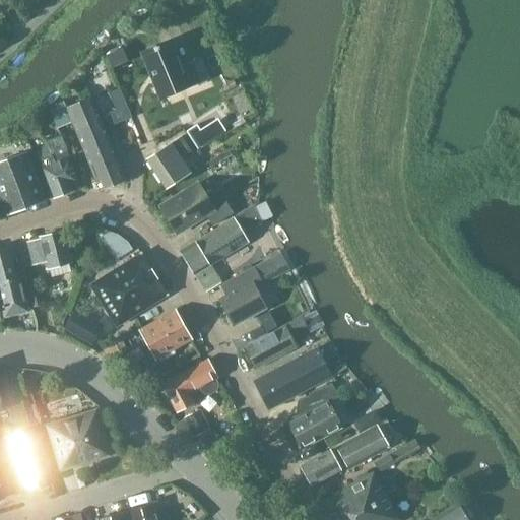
[(170,41),(140,53),(158,99),(200,82),(192,62),(181,67),(170,41)]
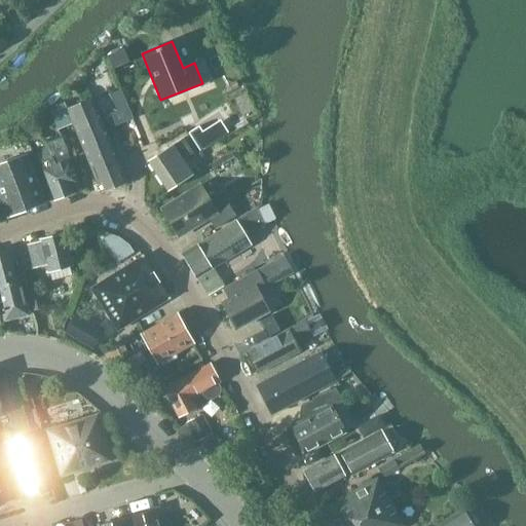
[(112,69),(126,62),(122,50),(107,58),(112,69)]
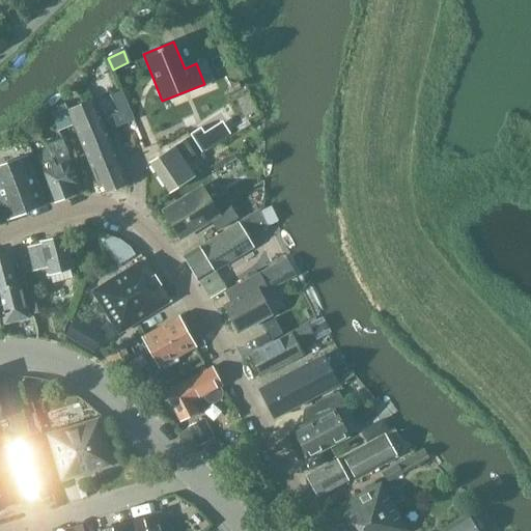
[(90,91),(80,95),(84,104),(93,101),(93,100),(90,91)]
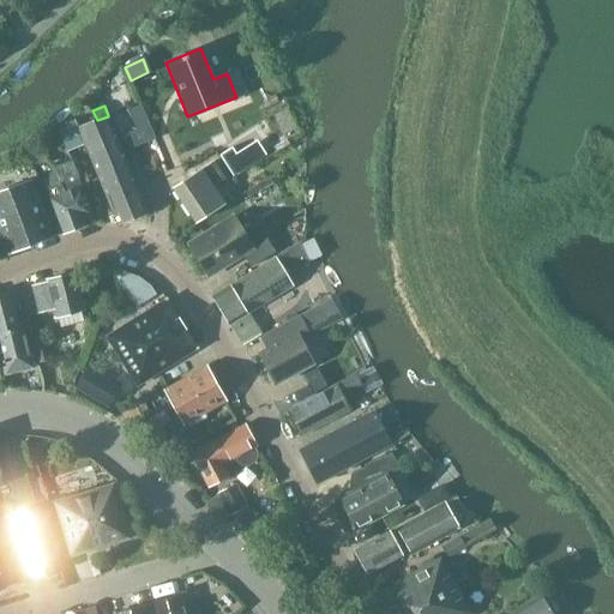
[(73,120),(56,127),(66,152),(84,145),(116,223),(118,224),(148,212),(108,116),(97,120),(77,128),(73,120)]
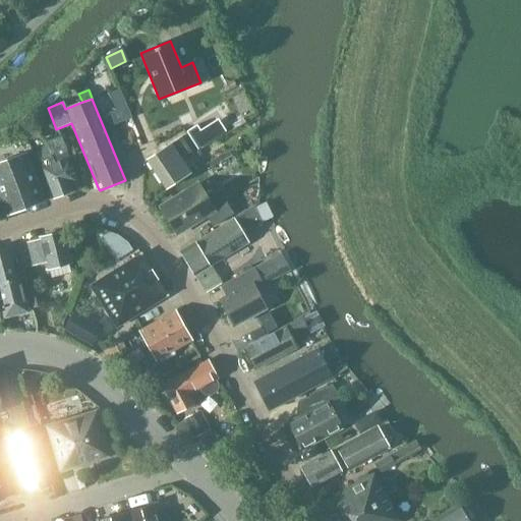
[(125,105),(108,112),(114,125),(130,118),(125,105)]
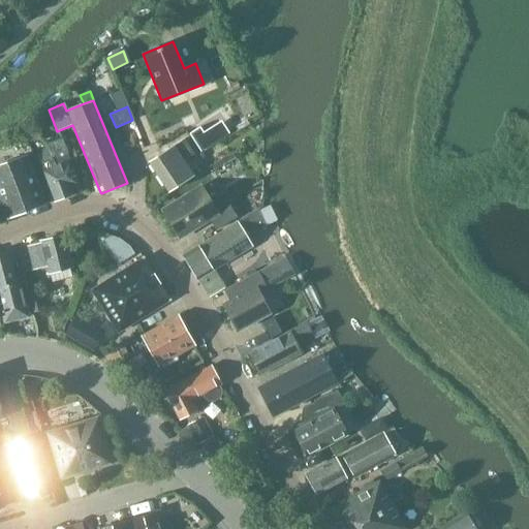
[(35,126),(23,131),(27,143),(39,137),(35,126)]
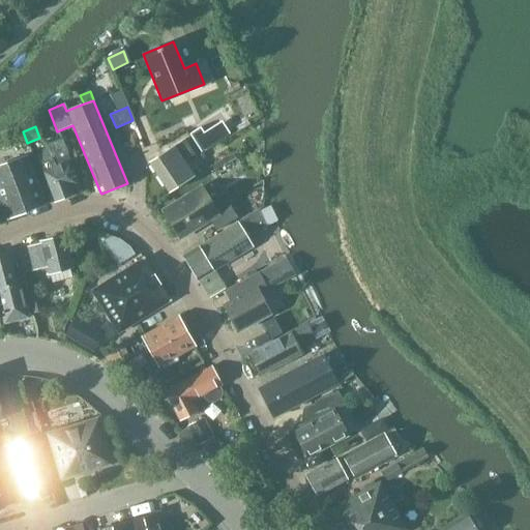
[(200,126),(188,134),(201,152),(211,145),(203,131),(200,126)]
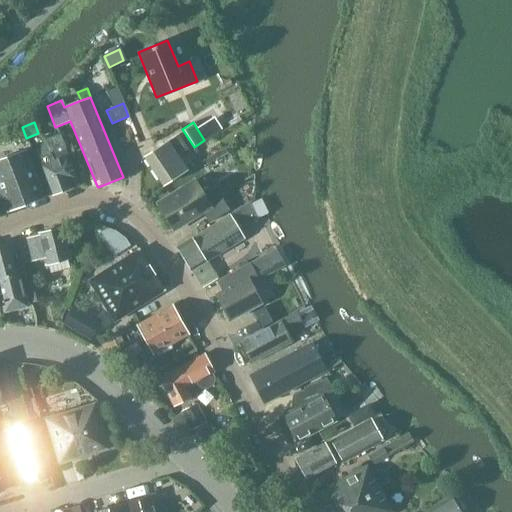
[(77,179),(63,144),(60,135),(45,140),(50,152),(36,157),(40,167),(40,166),(51,195),(71,187),(69,182),(77,179)]
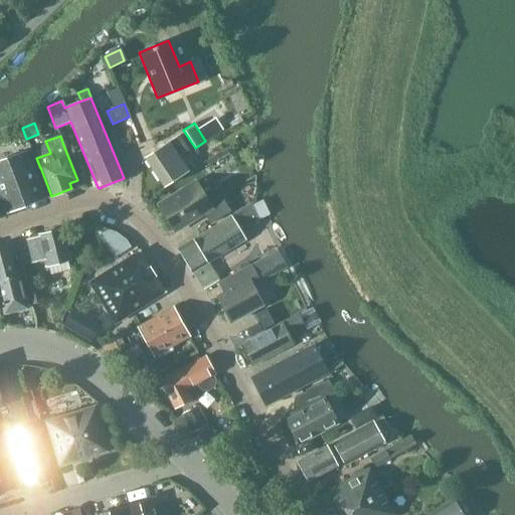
[(164,187),(187,171),(178,156),(188,150),(178,136),(145,158),(164,187)]
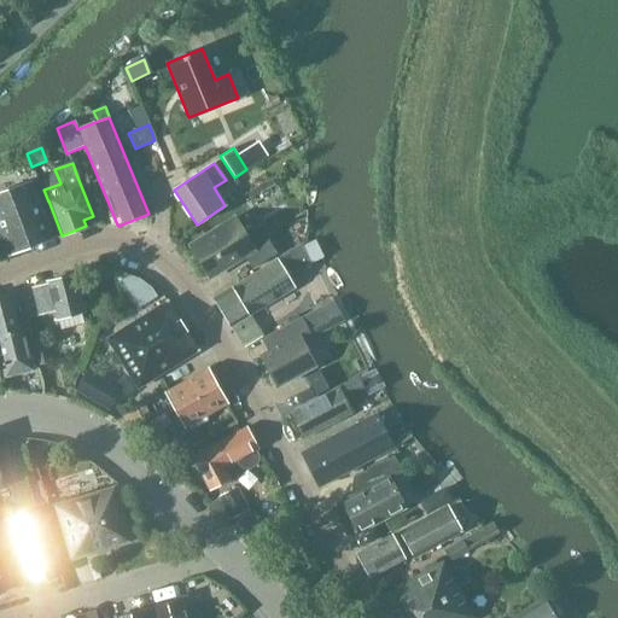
[(0,239),(6,256),(53,239),(31,182),(0,193),(0,239)]
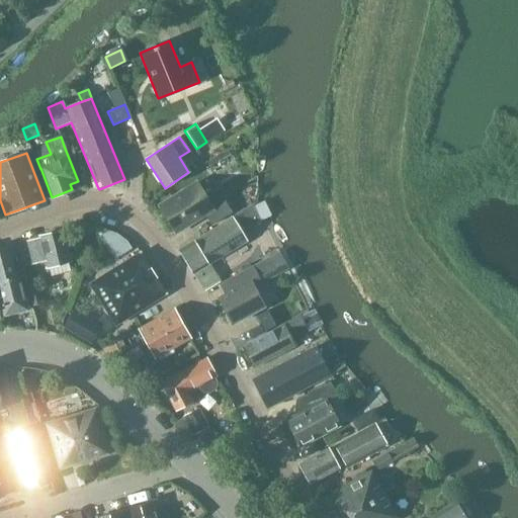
[(206,196),(205,195),(196,180),(156,204),(174,235),(204,216),(209,225),(231,211),(218,190),(206,196)]
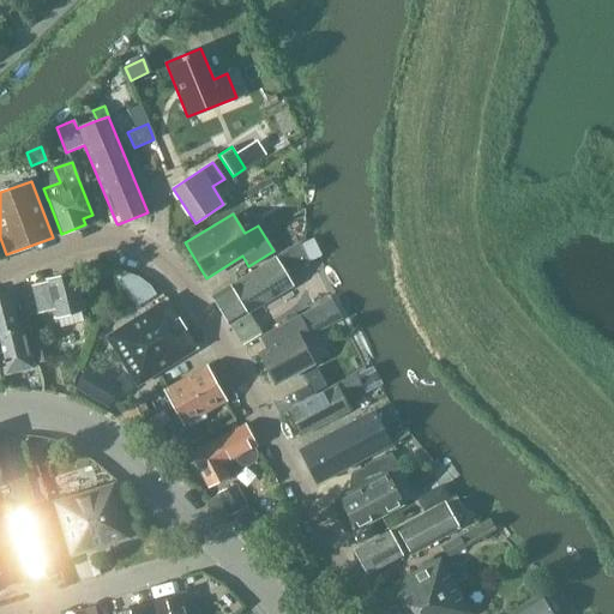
[(229,324),(290,286),(284,277),(307,263),(300,245),(211,296),(229,324)]
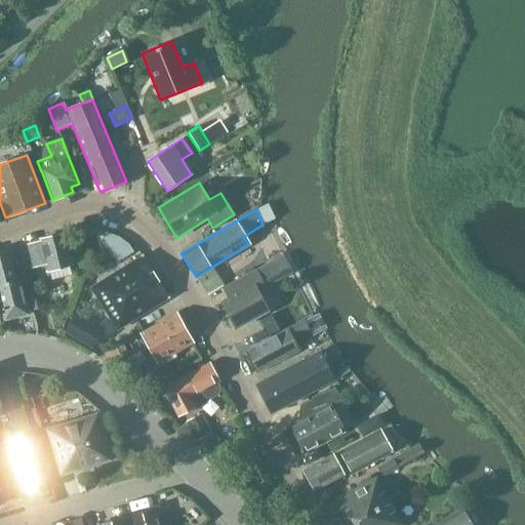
[(109,243),(119,237),(109,232),(104,235),(109,243)]
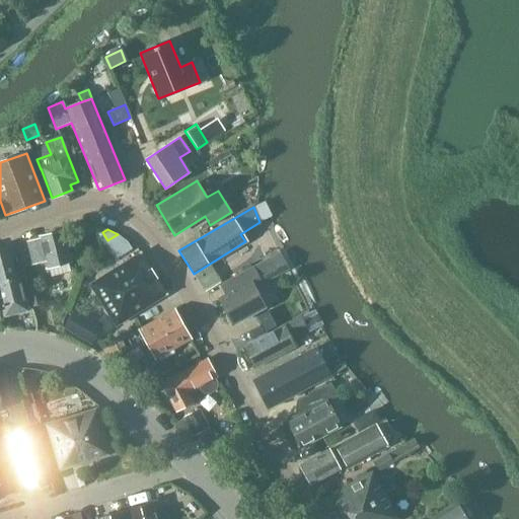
[(39,238),(26,241),(32,265),(44,262),(46,269),(70,263),(69,261),(71,256),(69,250),(66,248),(62,231),(38,237),(39,238)]
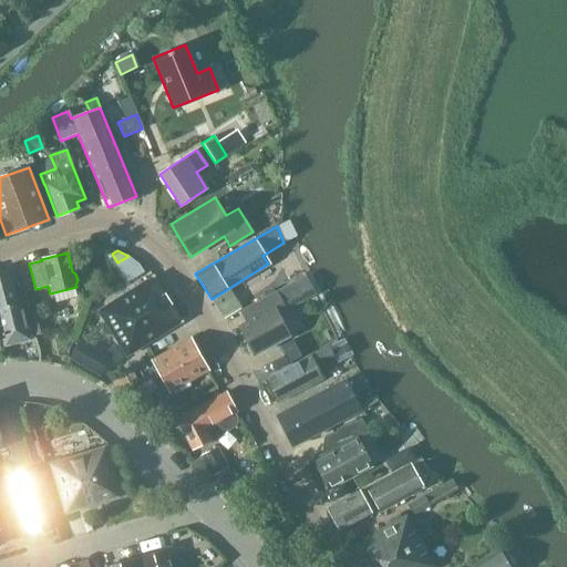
[(0,330),(4,346),(30,340),(22,308),(17,306),(8,269),(0,271),(0,330)]
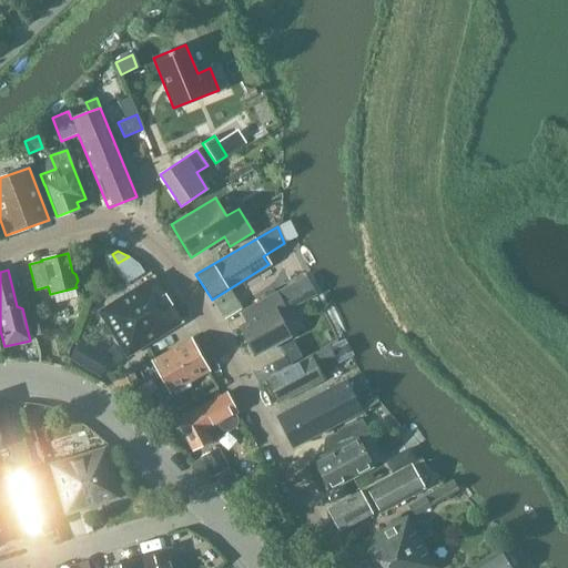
[(127,356),(162,334),(182,322),(153,277),(99,312),(127,356)]
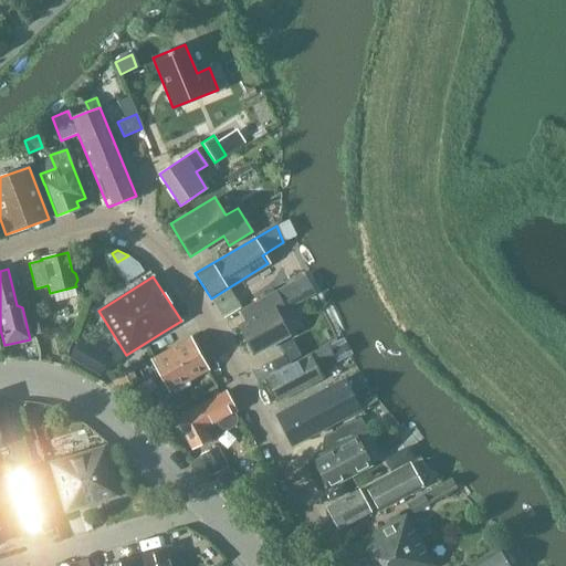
[(245,322),(237,326),(252,354),(289,334),(276,311),(275,307),(283,303),(276,290),(240,310),(245,322)]
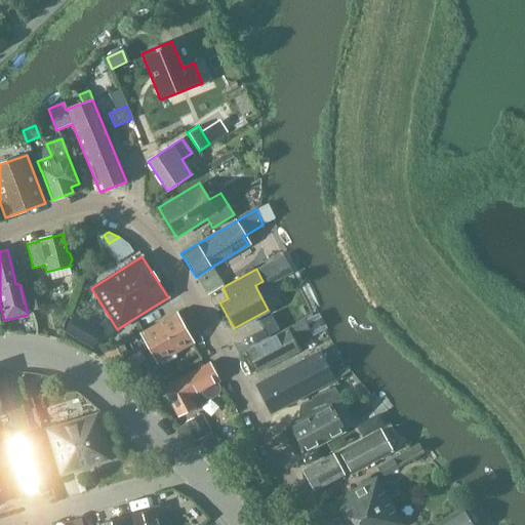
[(30,311),(44,308),(39,290),(26,294),(30,311)]
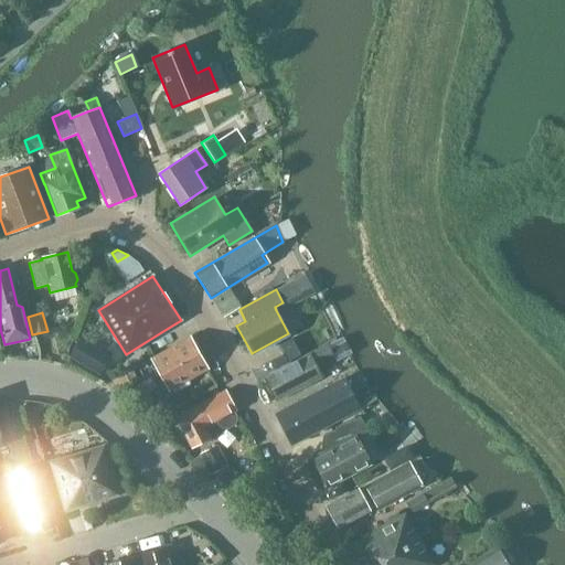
[(169,392),(208,370),(189,337),(151,359),(169,392)]
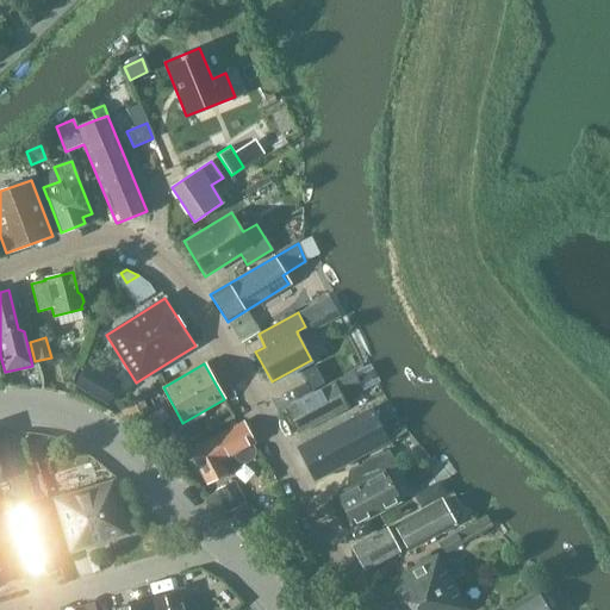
[(106,404),(114,390),(99,381),(104,374),(87,365),(75,386),(106,404)]
